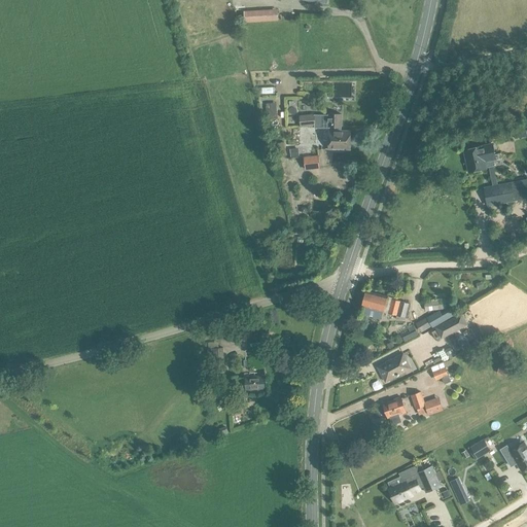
[(244,19),(244,30),(279,29),(278,18),(244,19)]
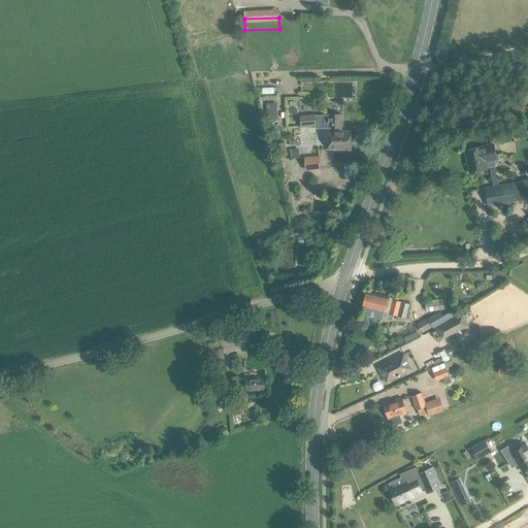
[(420,77),(428,51),(423,50),(415,76),(420,77)]
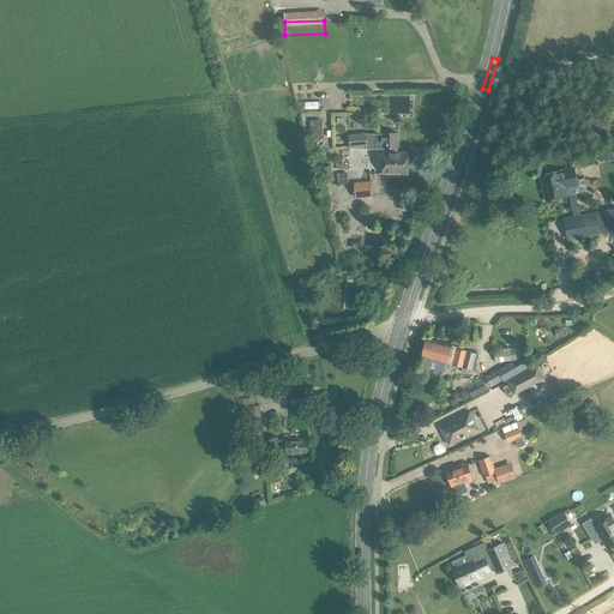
[(375,134),(367,133),(349,134),(350,149),(368,146),(368,149),(384,149),(385,148),(390,148),(398,148),(398,133),(384,133),(384,134),(375,134)]
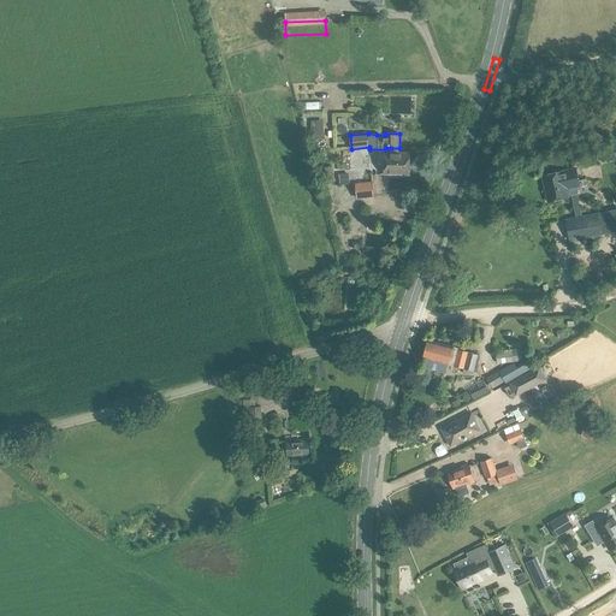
[(391,148),(391,153),(385,153),(385,175),(410,175),(410,153),(398,153),(400,148),(391,148)]
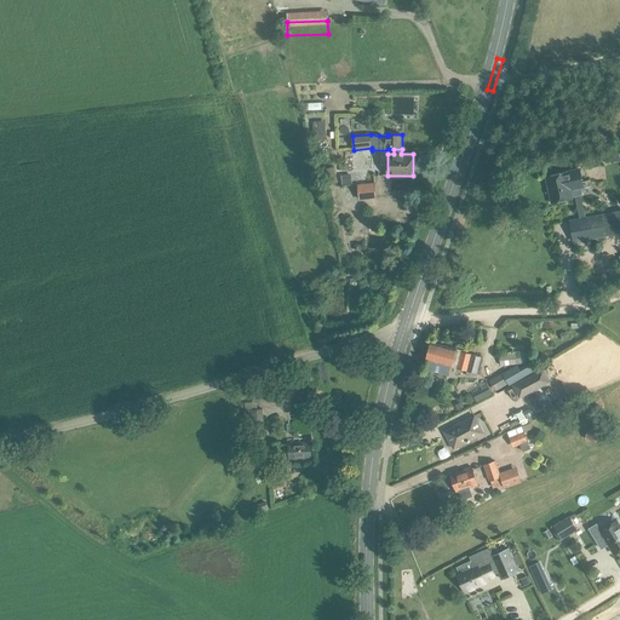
[(567,173),(547,177),(552,202),(574,197),(573,190),(585,188),(581,168),(569,172),(567,172),(567,173)]
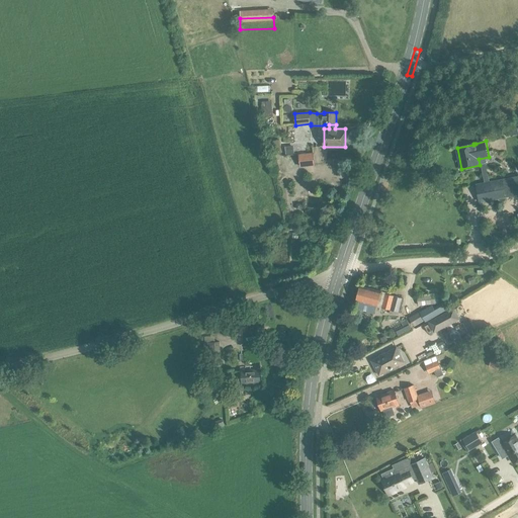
[(293,146),(285,147),(286,155),(294,154),(293,146)]
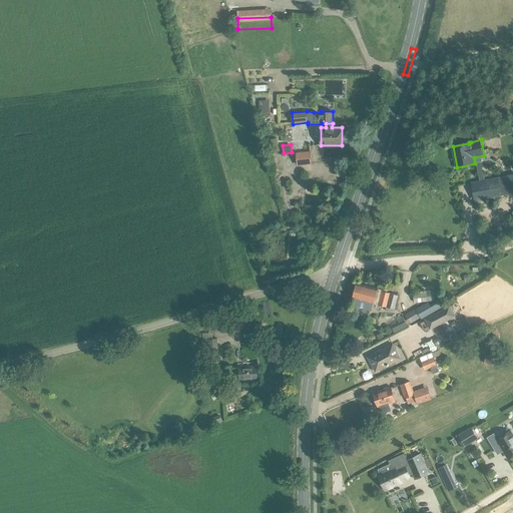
[(311,151),(296,153),(298,165),(312,164),(311,151)]
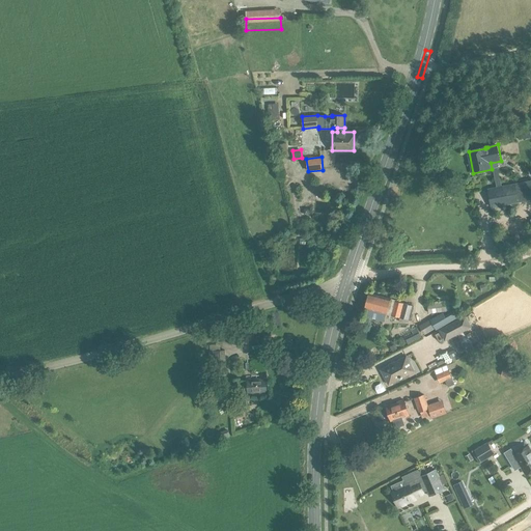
[(497,188),(487,189),(492,208),(519,203),(519,202),(519,201),(515,184),(502,187),(497,188)]
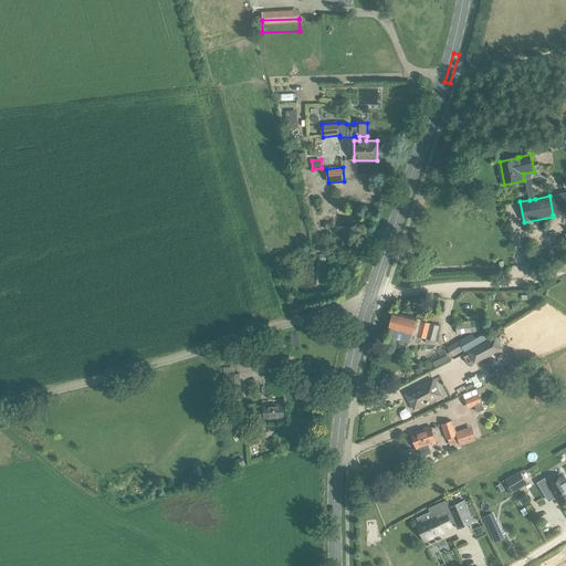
[(394,313),(389,328),(437,342),(441,326),(420,322),(421,321),(394,313)]
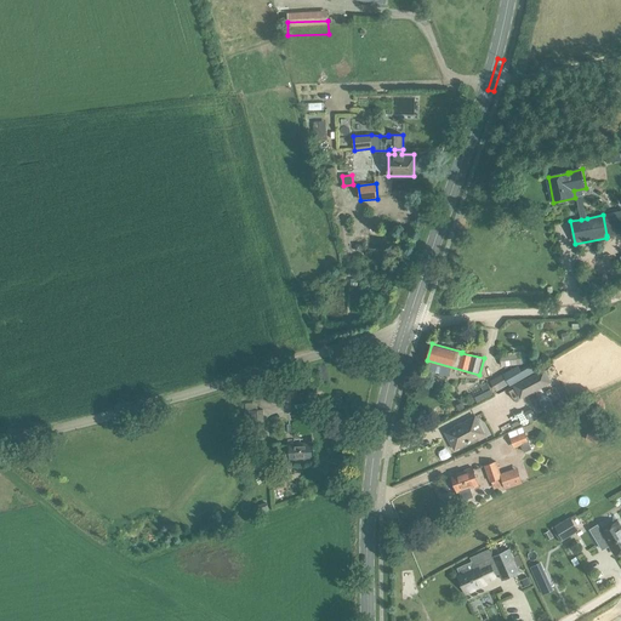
[(525,352),(501,354),(502,368),(527,365),(525,352)]
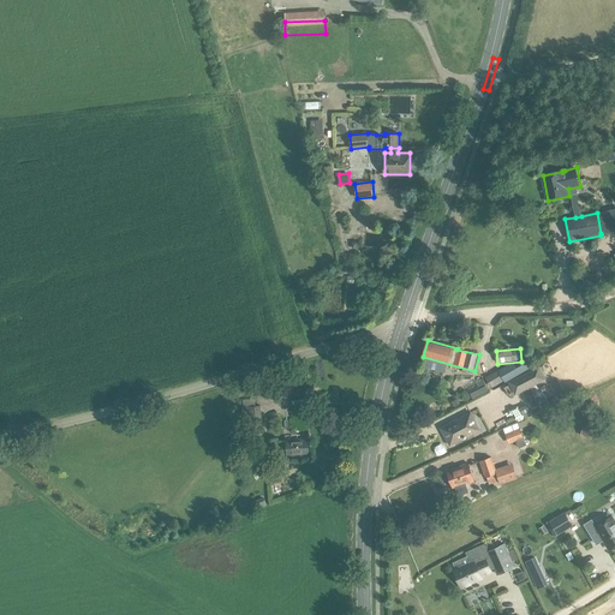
[(512,364),(500,371),(505,380),(505,381),(529,368),(526,362),(514,368),(512,364)]
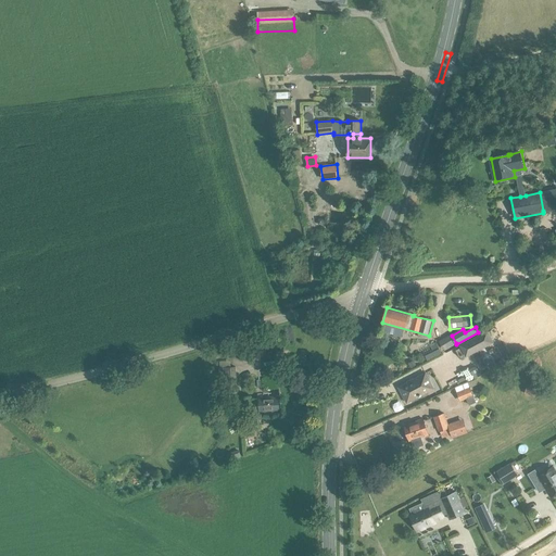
[(488,330),(459,345),(466,357),(493,342),(491,337),(488,330)]
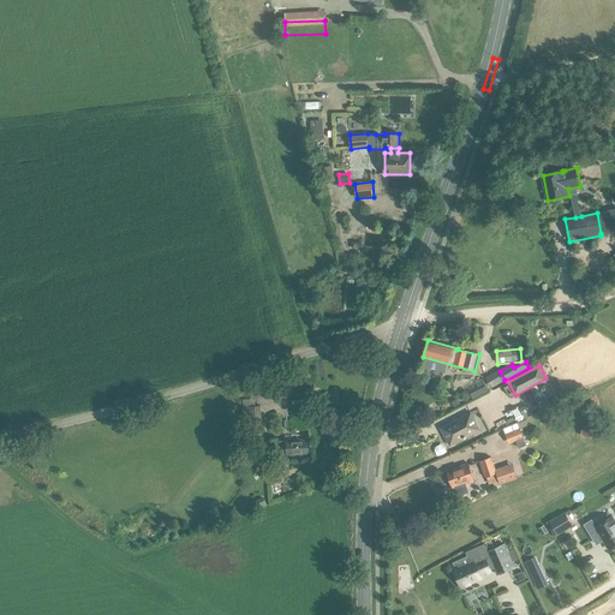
[(499,370),(485,377),(491,388),(505,380),(500,371),(499,370)]
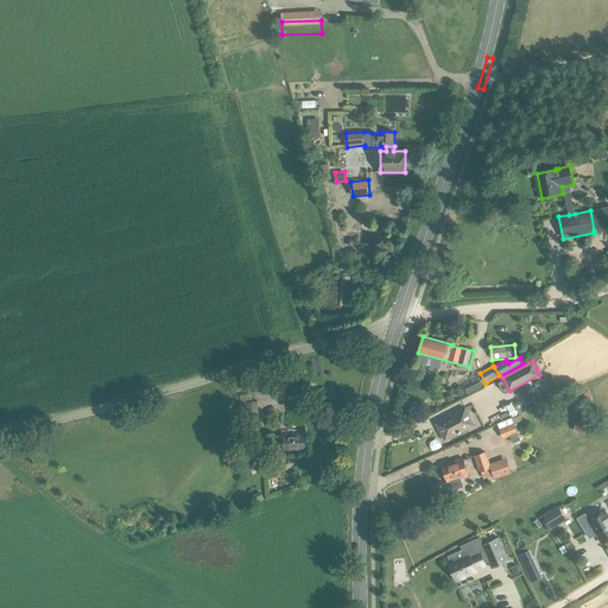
[(523,404),(515,407),(519,413),(526,410),(523,403),(523,404)]
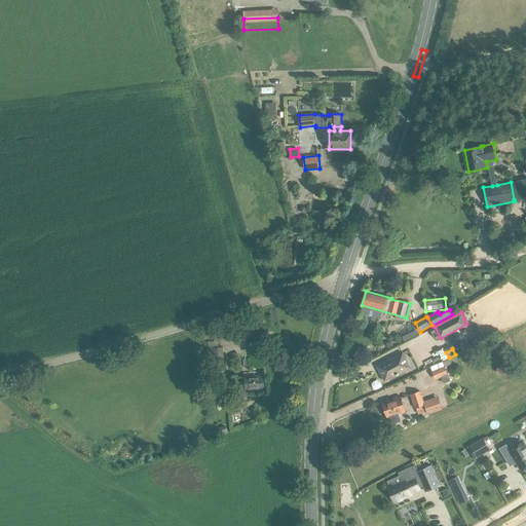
[(403,353),(395,358),(402,372),(405,371),(406,373),(411,370),(403,353)]
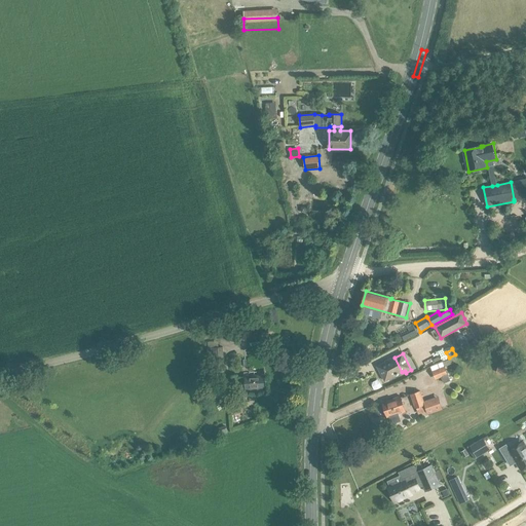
[(402,372),(395,358),(377,367),(385,381),(402,372)]
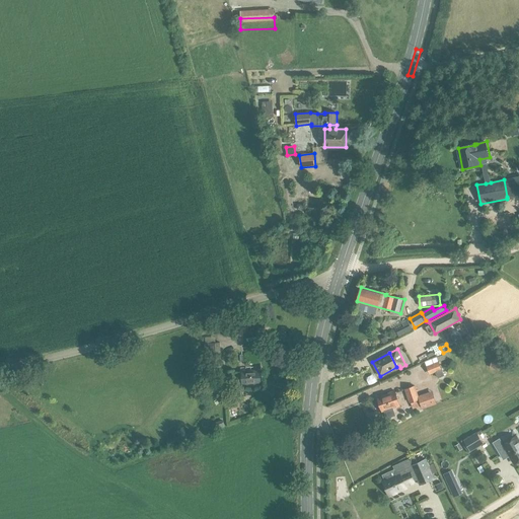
[(493,359),(490,367),(503,372),(505,364),(493,359)]
